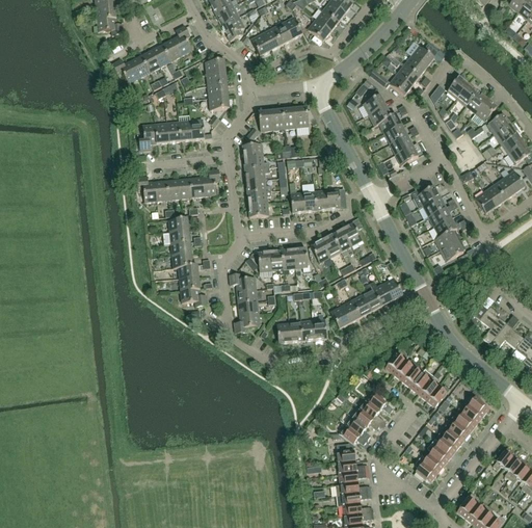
[(178,0),(176,2),(175,0),(153,0),(142,6),(155,26),(183,9),(178,0)]
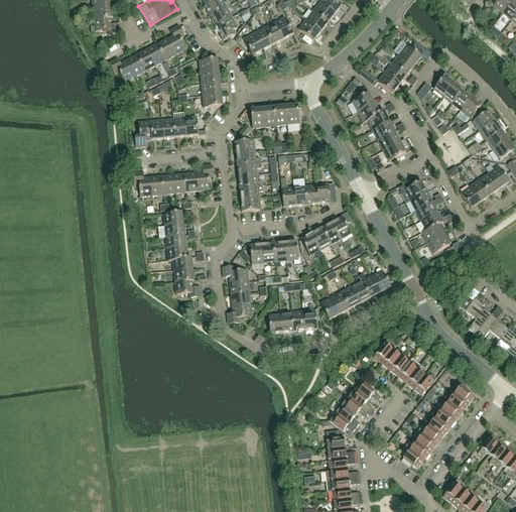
[(226,4),(224,0),(210,0),(204,3),(210,13),(226,4)]
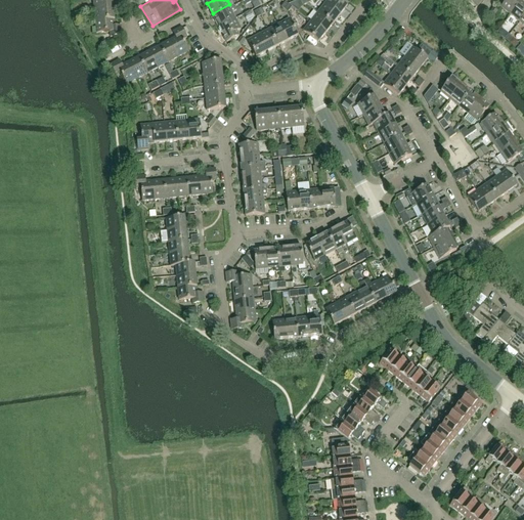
[(340,11),(324,0),(317,9),(333,20),(340,11)]
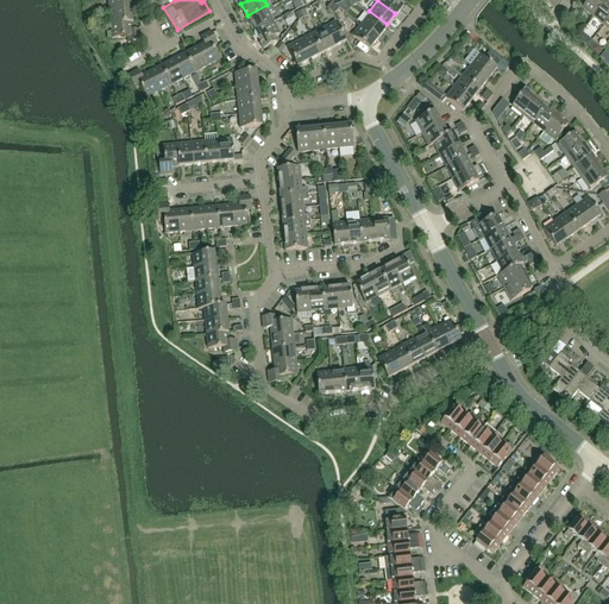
[(403,2),(400,0),(377,0),(395,13),(403,2)]
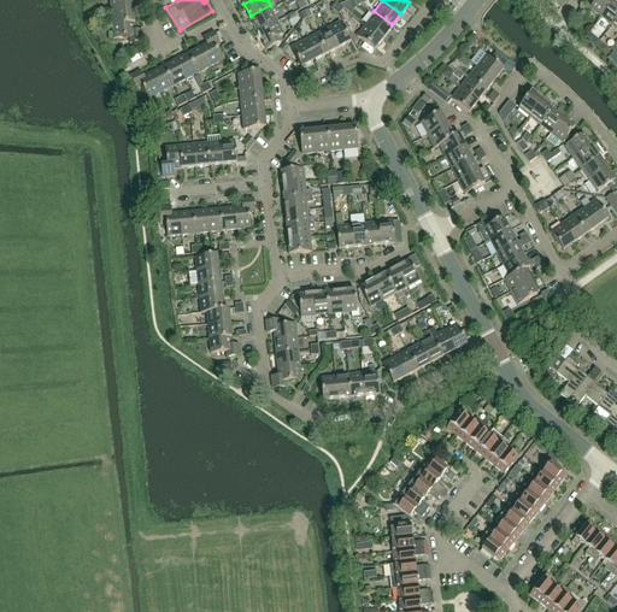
[(600,13),(611,0),(593,0),(589,5),(600,13)]
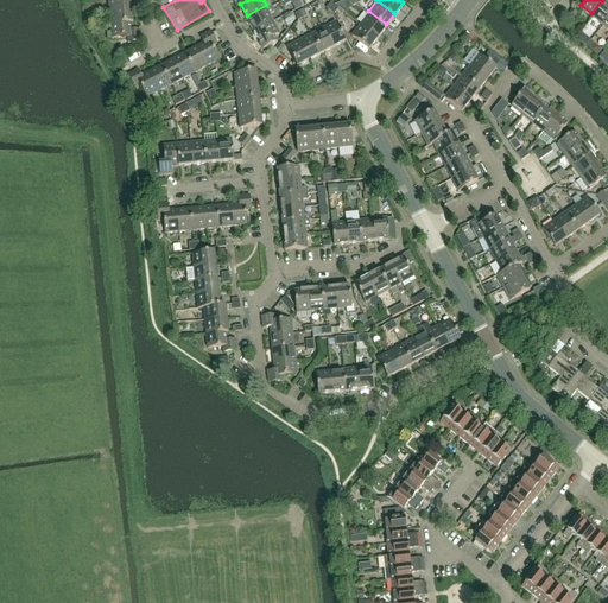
[(602,21),(607,14),(607,0),(602,0),(591,13),(602,21)]
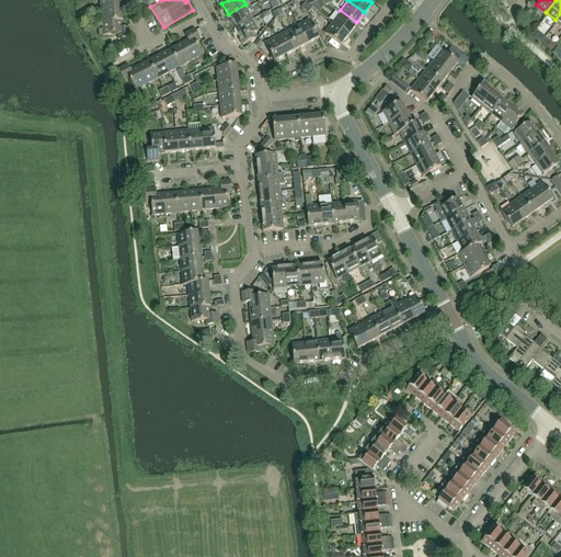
[(252,16),(249,10),(253,8),(250,2),(245,4),(228,14),(233,25),(252,16)]
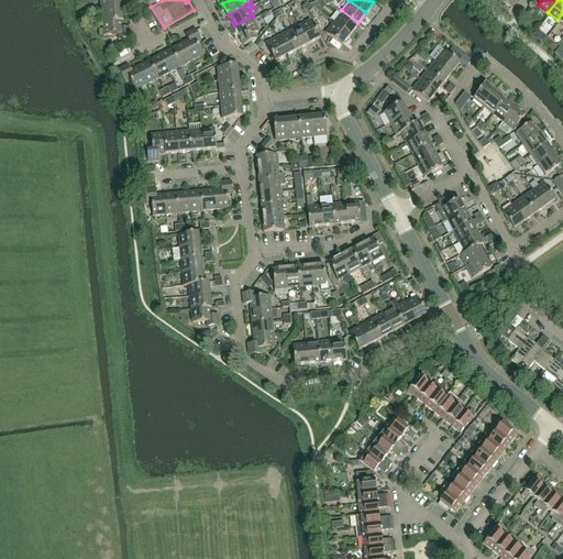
[(123,18),(122,4),(101,7),(102,19),(123,18)]
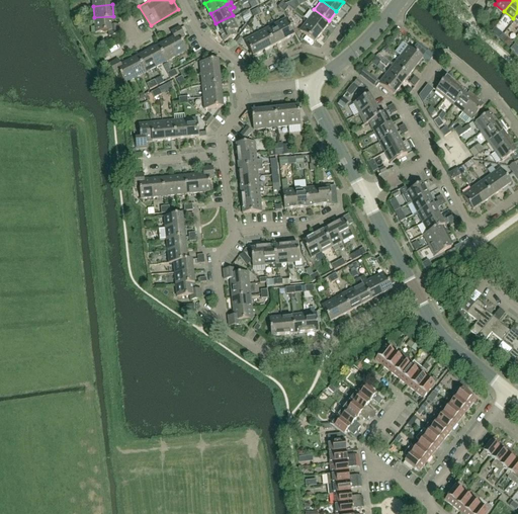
[(251,14),(247,7),(241,10),(246,19),(251,14)]
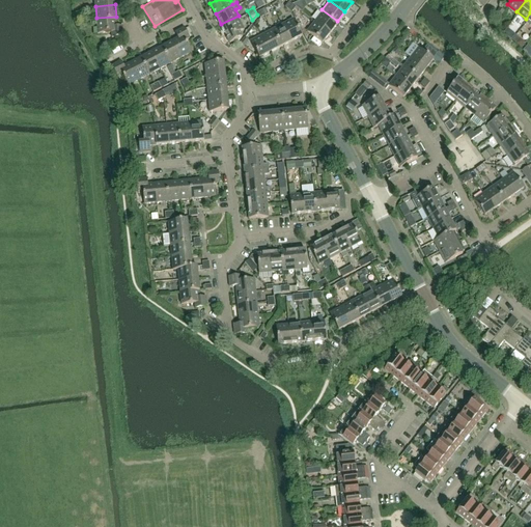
[(337,21),(322,9),(314,19),(330,30),(337,21)]
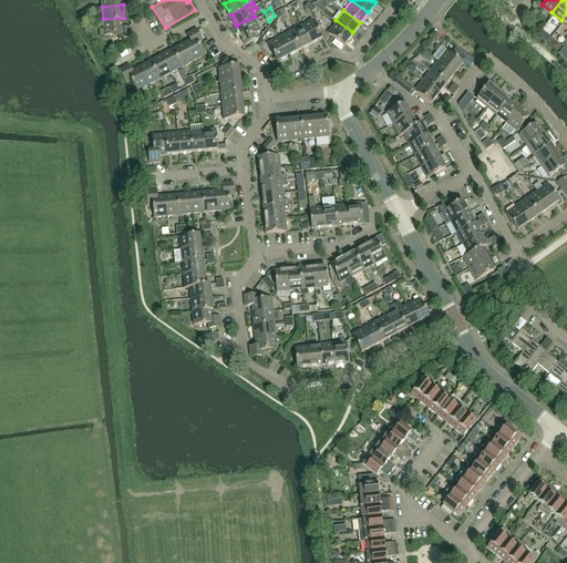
[(256,30),(260,28),(255,17),(236,26),(245,42),(258,36),(256,30)]
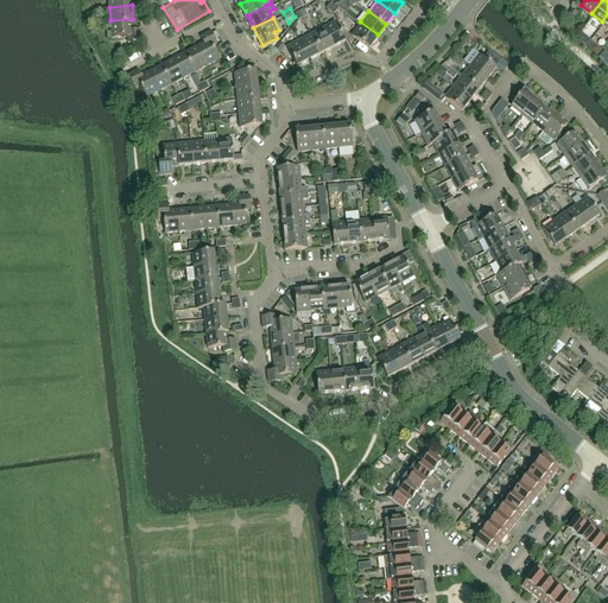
[(346,37),(335,18),(323,24),(334,44),(346,37)]
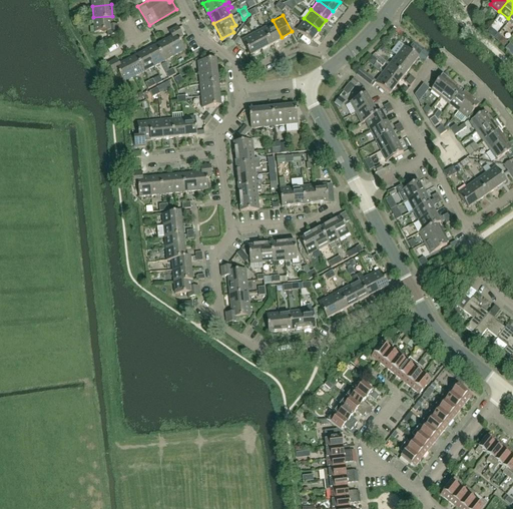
[(112,22),(112,16),(93,17),(94,29),(107,28),(108,33),(119,32),(118,22),(112,22)]
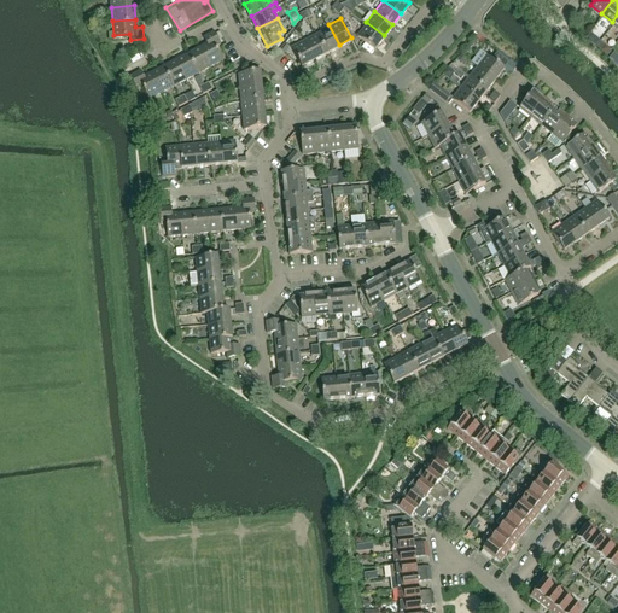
[(384,35),(366,22),(357,33),(365,38),(361,42),(368,48),(372,45),(375,47),(384,35)]
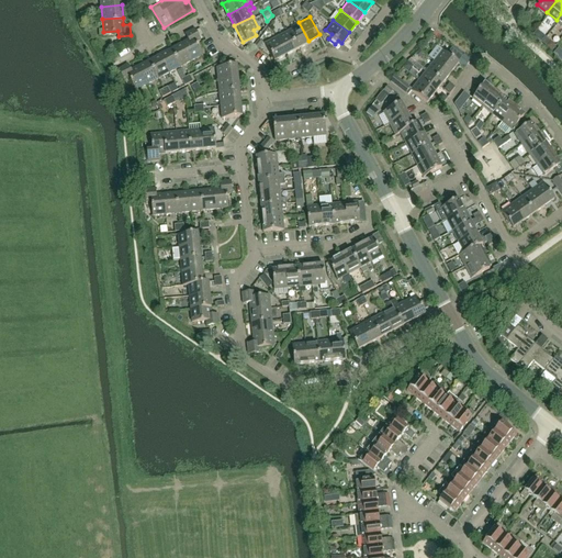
[(308,41),(299,22),(288,29),(298,46),(308,41)]
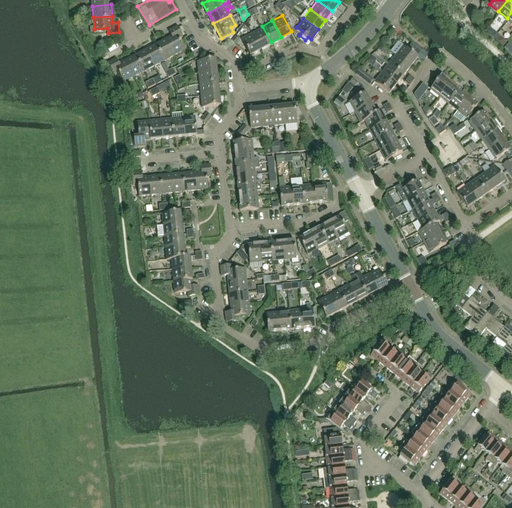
[(184,47),(178,35),(183,33),(177,23),(169,28),(171,33),(165,36),(174,52),(184,47)]
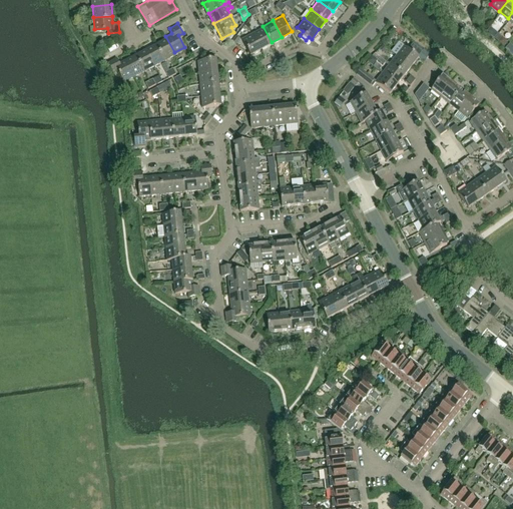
[(272,42),(263,26),(252,31),(261,47),(272,42)]
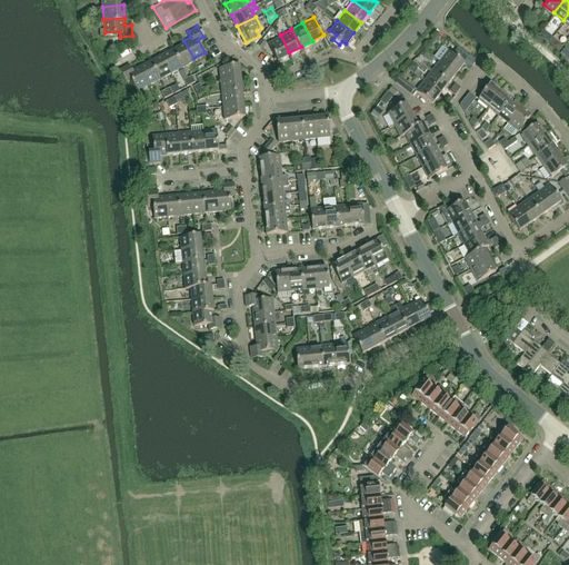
[(548,30),(543,35),(547,38),(548,39),(552,33),(548,30)]
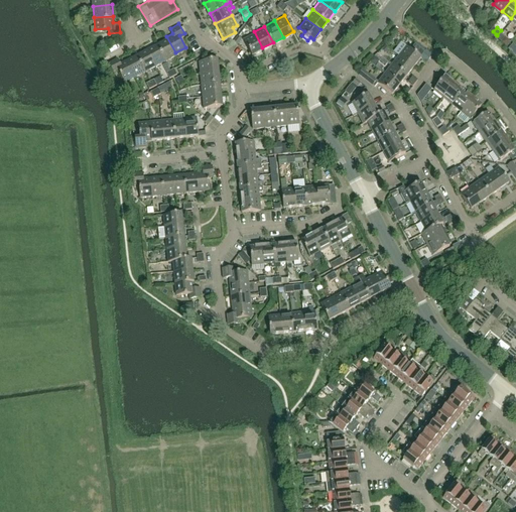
[(262,47),(254,31),(243,37),(252,53),(262,47)]
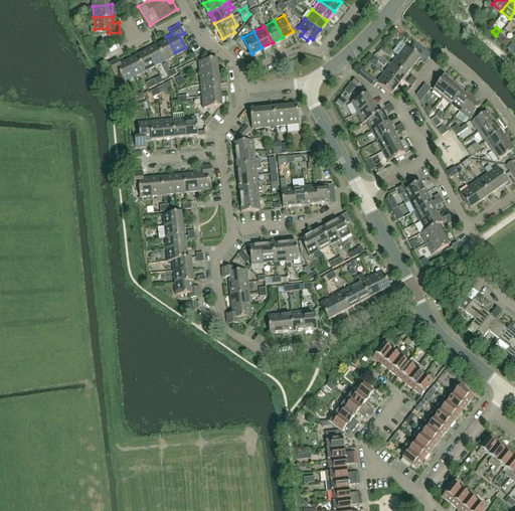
[(504,34),(500,39),(505,43),(509,38),(504,34)]
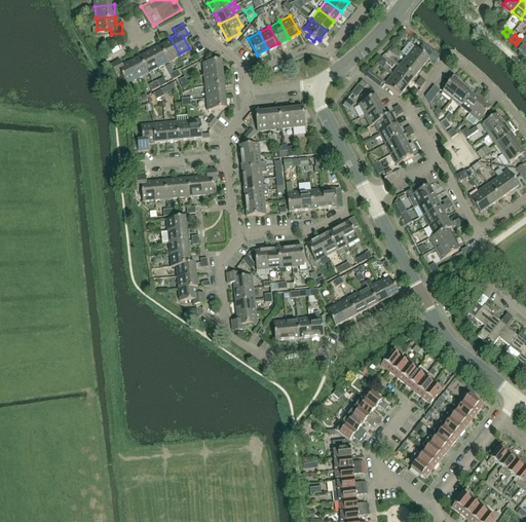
[(419,46),(418,47),(414,44),(407,53),(421,66),(429,56),(428,56),(434,49),(416,36),(413,41),(419,46)]
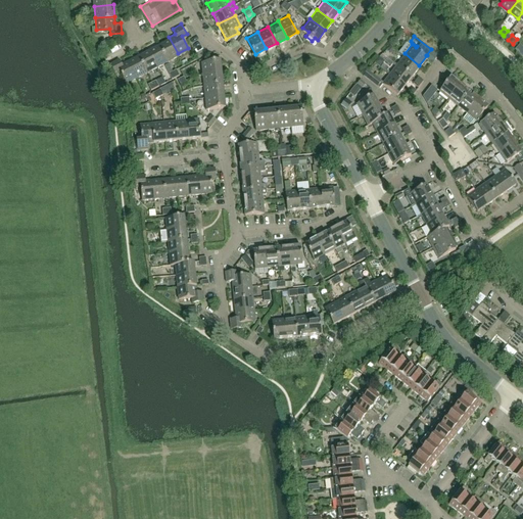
[(178,53),(169,37),(158,42),(168,59),(178,53)]
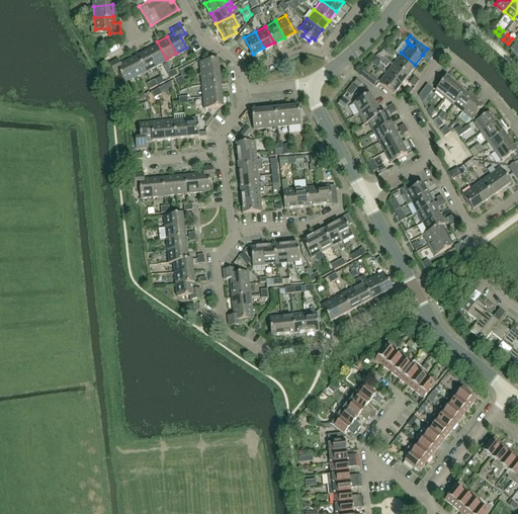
[(166,59),(157,41),(147,48),(156,64),(166,59)]
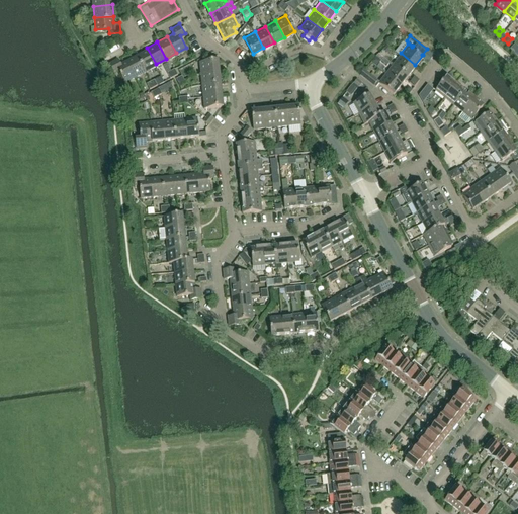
[(156,64),(147,48),(137,53),(146,69),(156,64)]
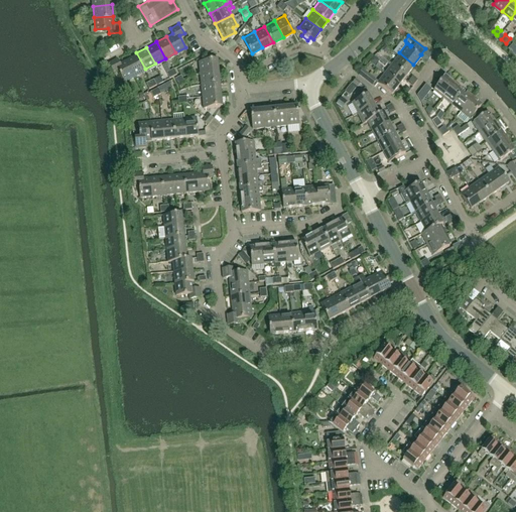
[(145,69),(136,52),(126,57),(135,75),(145,69)]
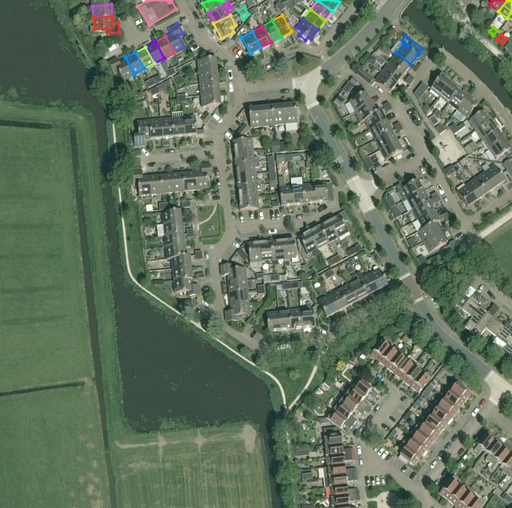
[(410,64),(396,52),(388,61),(403,73),(410,64)]
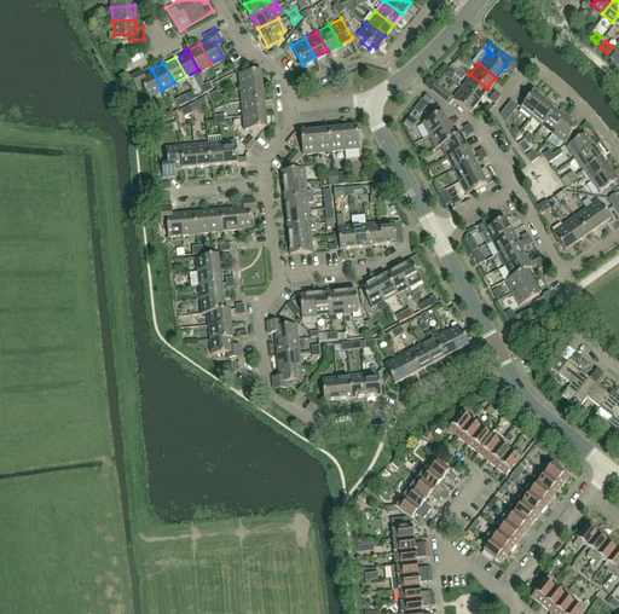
[(449,64),(444,70),(450,75),(453,70),(453,68),(449,64)]
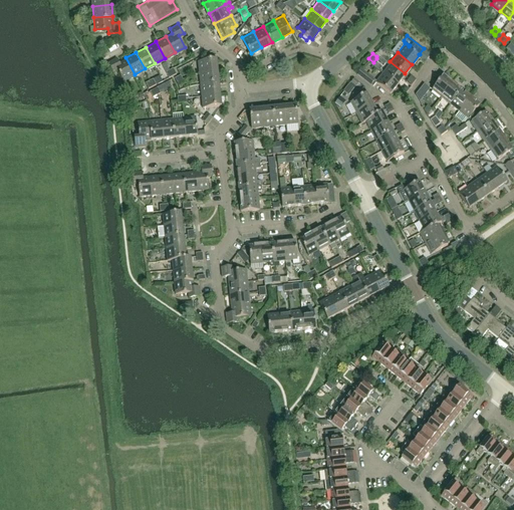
[(125,57),(119,60),(116,55),(108,60),(108,62),(113,70),(117,68),(123,79),(135,74),(125,57)]
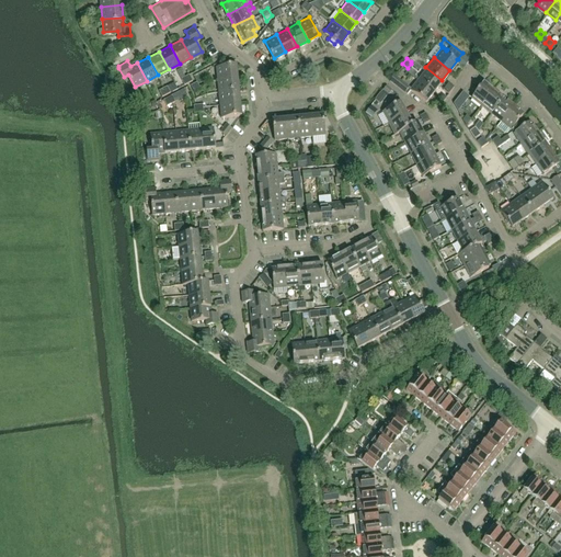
[(238,75),(237,63),(216,64),(217,77),(238,75)]
